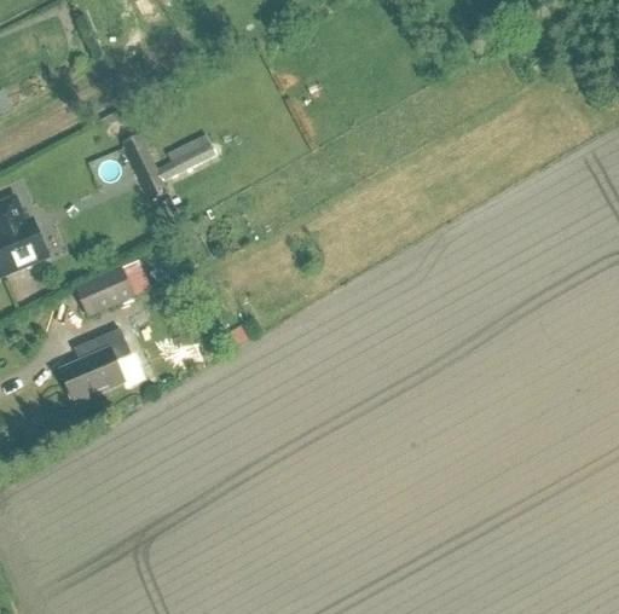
[(0,113),(12,109),(5,87),(0,88),(0,113)]
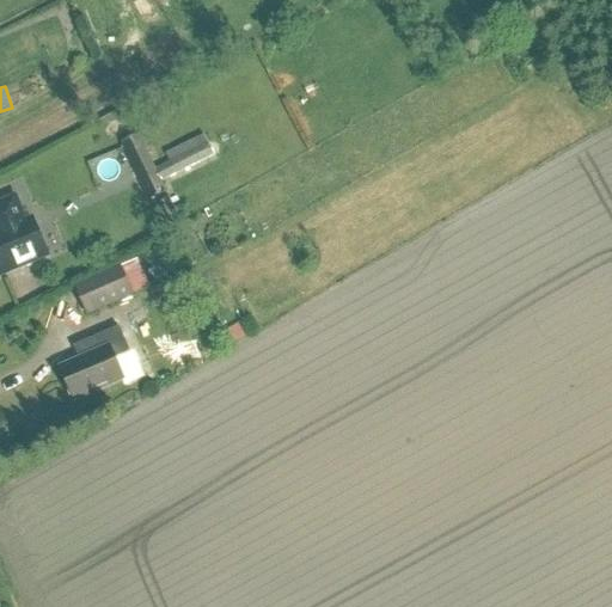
[(182,184),(215,167),(210,157),(177,175),(182,184)]
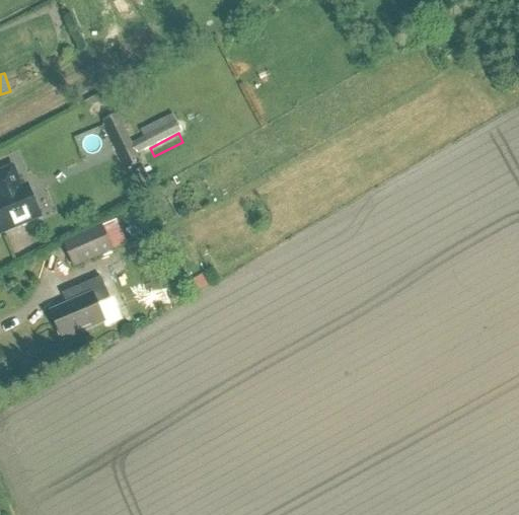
[(23,182),(14,161),(0,167),(0,233),(43,215),(28,180),(23,182)]
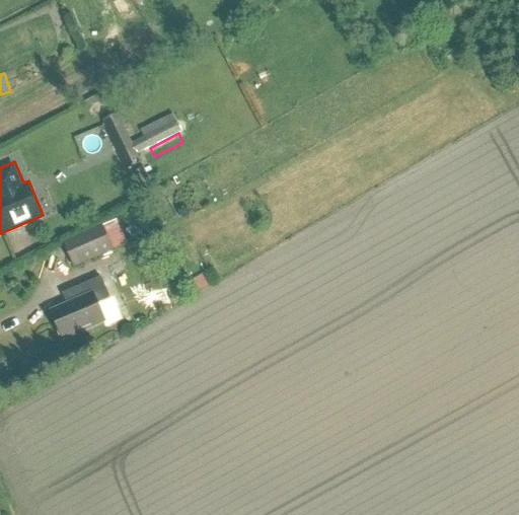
[(127,240),(117,217),(63,240),(73,265),(127,240)]
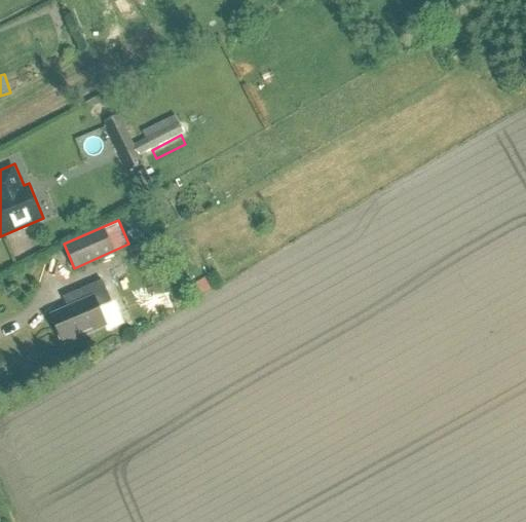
[(111,299),(102,277),(63,294),(68,305),(50,313),(64,341),(106,323),(98,304),(111,299)]
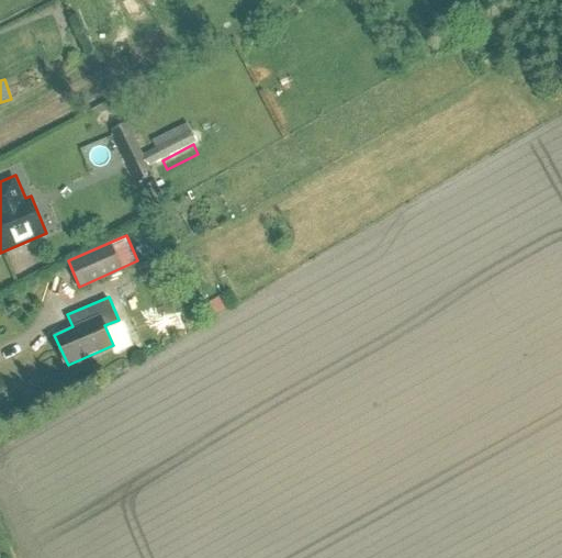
[(212,322),(228,317),(224,302),(208,307),(212,322)]
